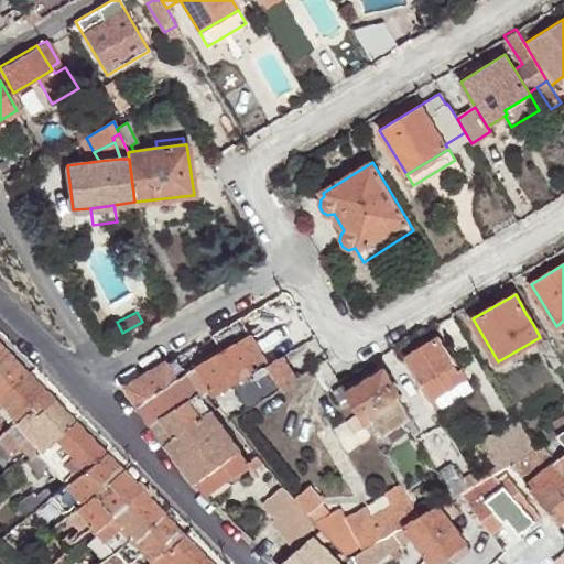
[(537,320),(531,312),(527,315),(532,323),(537,320)]
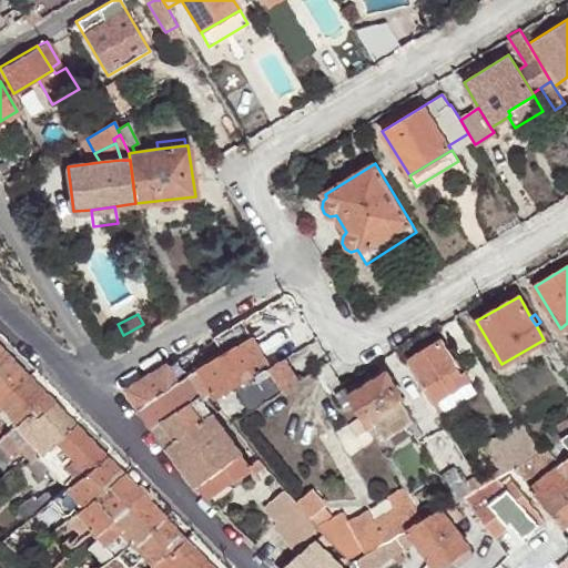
[(286,356),(310,343),(304,334),(281,347),(286,356)]
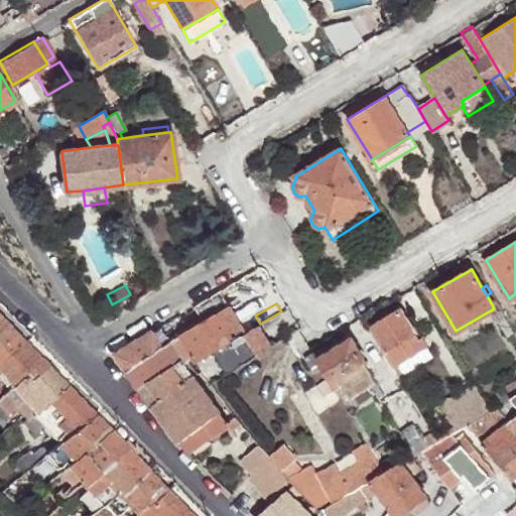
[(178,333),(179,335),(196,356),(197,355),(201,360),(216,350),(245,333),(229,304),(178,333)]
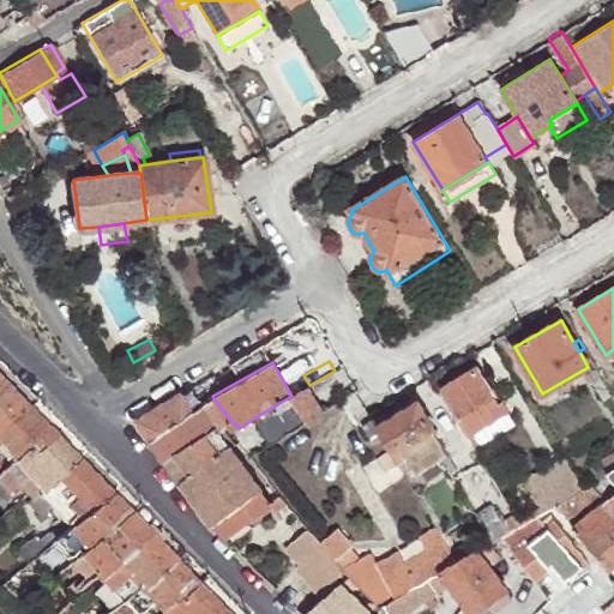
[(612,395),(596,368),(587,373),(602,399),(612,395)]
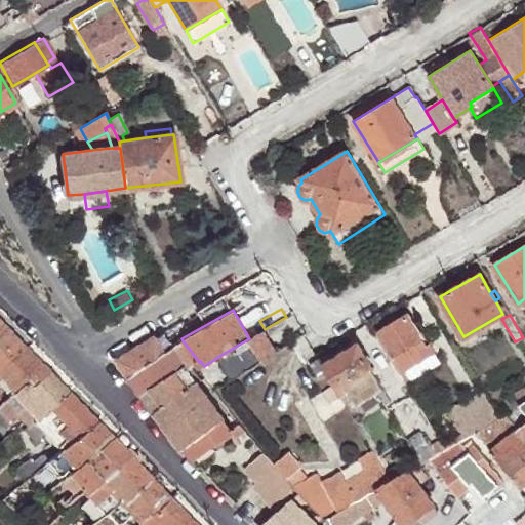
[(380,331),(400,361),(416,352),(425,347),(413,327),(406,316),(380,331)]
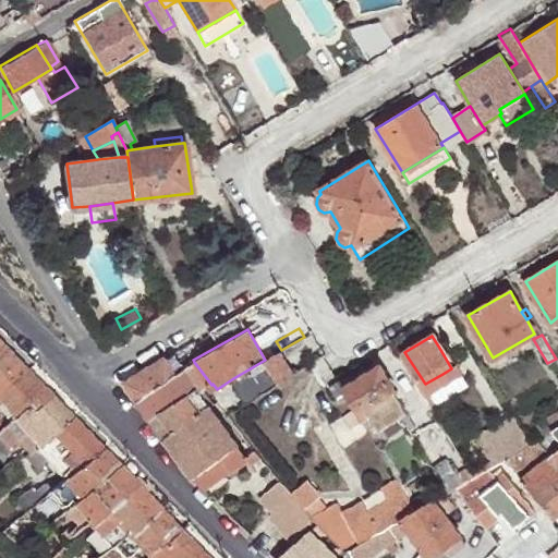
[(0,342),(0,377),(19,362),(0,342)]
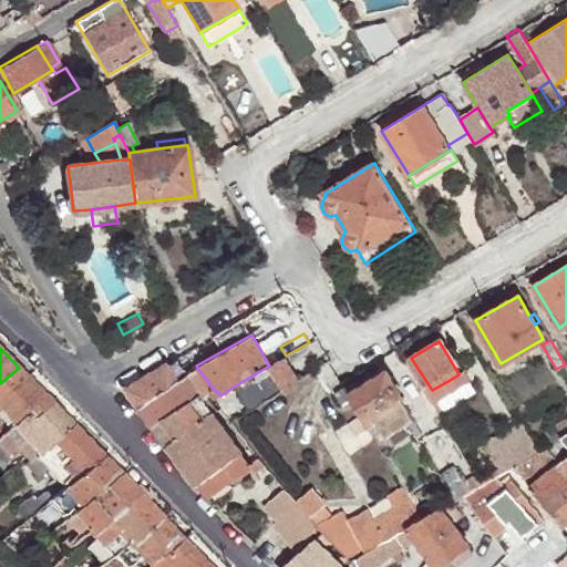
[(451,351),(446,353),(459,374),(464,371),(451,351)]
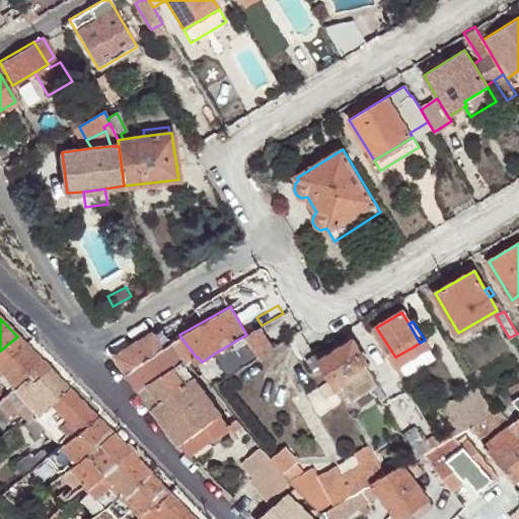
[(162,327),(118,355),(141,389),(184,362),(186,365),(197,358),(180,337),(172,342),(160,350),(158,346),(169,339),(162,327)]
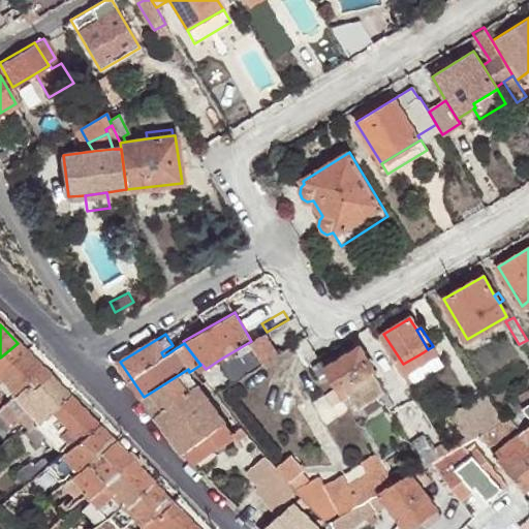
[(235,381),(278,354),(265,334),(251,341),(221,359),(235,381)]
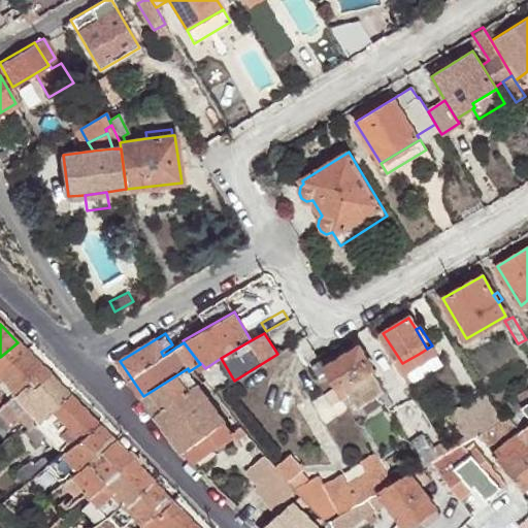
[(0,372),(27,351),(18,342),(0,357),(0,372)]
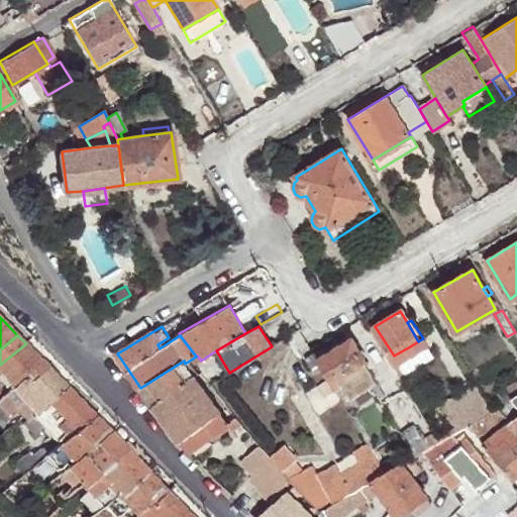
[(352,340),(320,360),(348,410),(359,403),(354,394),(349,398),(338,380),(367,364),(352,340)]
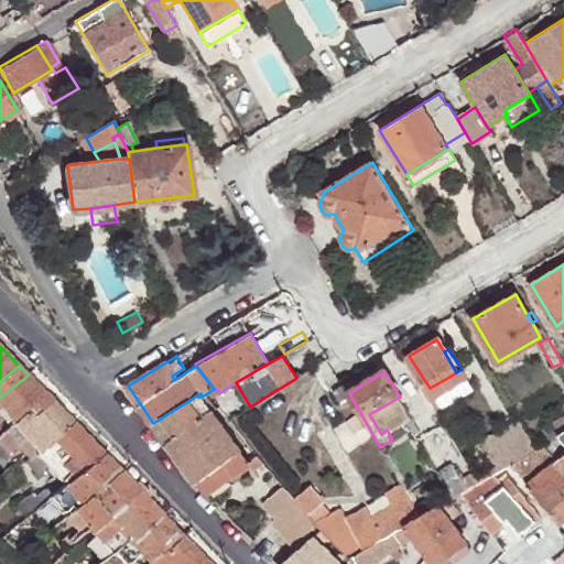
[(45,390),(29,375),(0,398),(0,399),(14,415),(26,405),(45,390)]
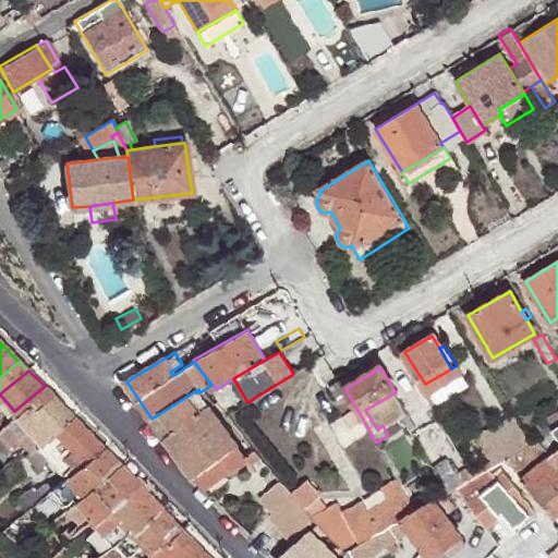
[(443,374),(425,384),(429,395),(448,384),(443,374)]
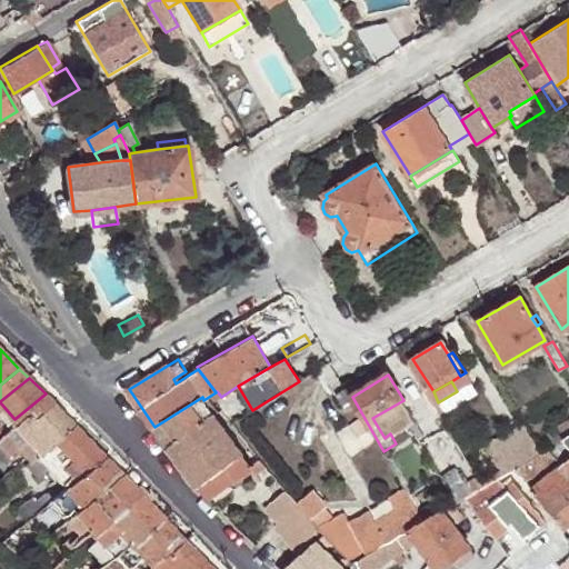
[(50,398),(46,393),(27,409),(31,412),(50,398)]
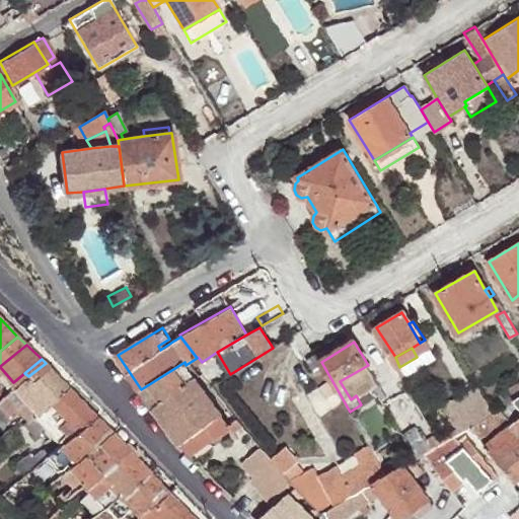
[(184,362),(141,389),(154,408),(195,378),(193,375),(186,365),(184,362)]
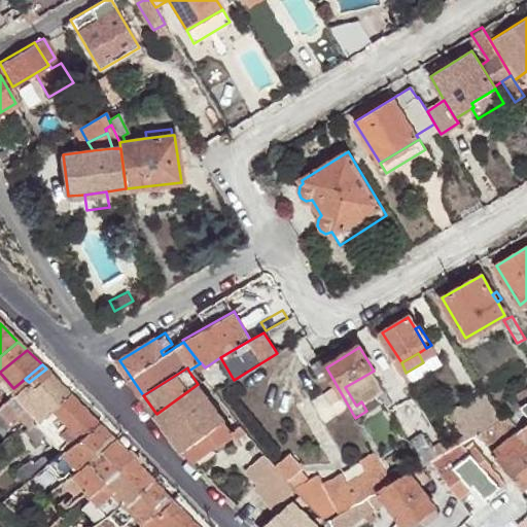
[(50,372),(46,369),(29,382),(33,387),(50,372)]
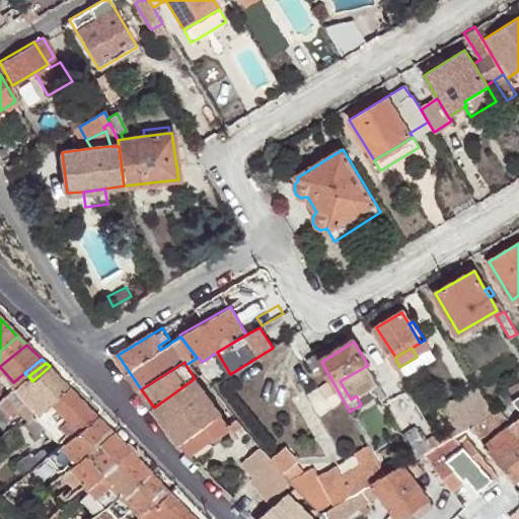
[(378,382),(368,365),(340,381),(351,399),(356,395),(378,382)]
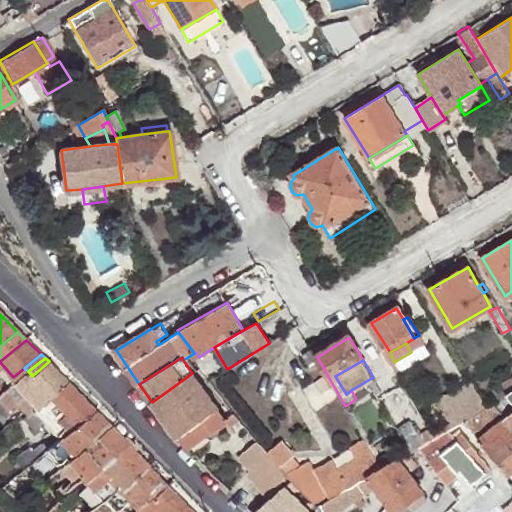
[(70,381),(49,361),(32,376),(53,395),(70,381)]
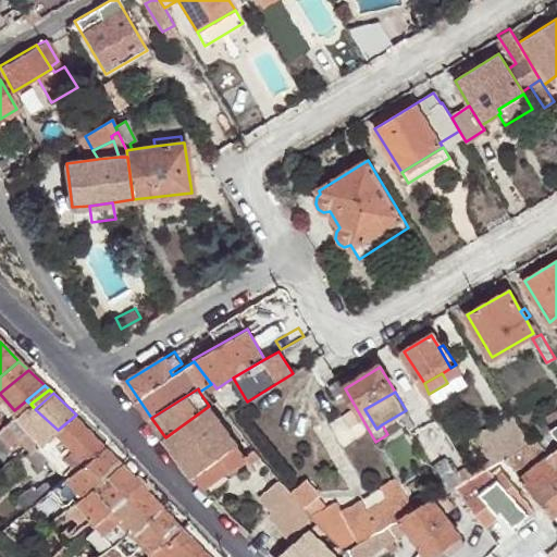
[(35,409),(31,404),(16,416),(38,437),(44,434),(48,438),(49,440),(58,430),(35,409)]
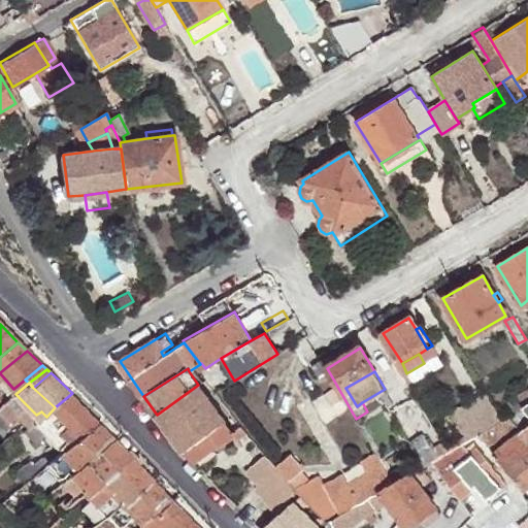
[(198,385),(157,415),(184,452),(211,432),(225,422),(217,409),(212,403),(198,385)]
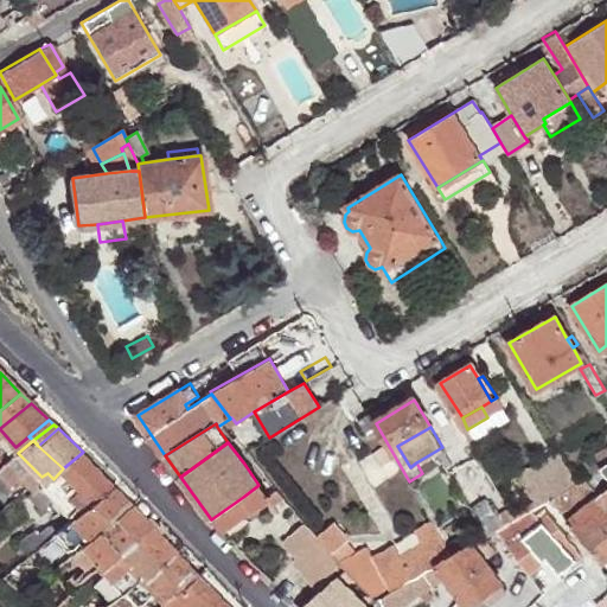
[(606,446),(593,457),(600,468),(606,464),(606,446)]
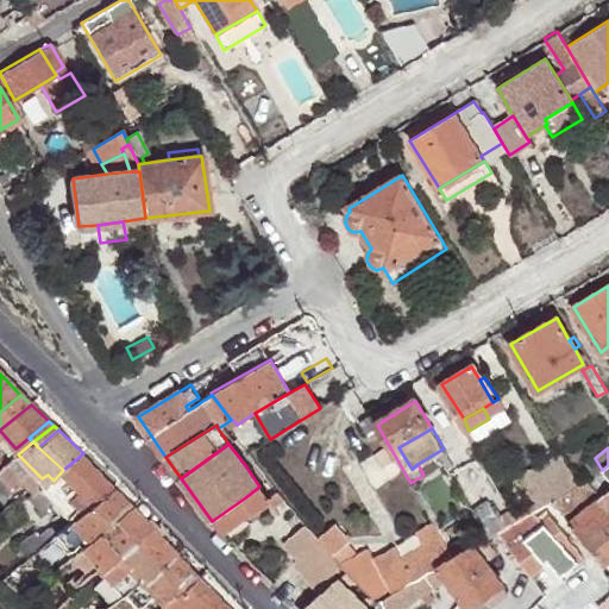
[(115,489),(83,453),(63,470),(54,481),(52,479),(44,487),(73,523),(115,489)]
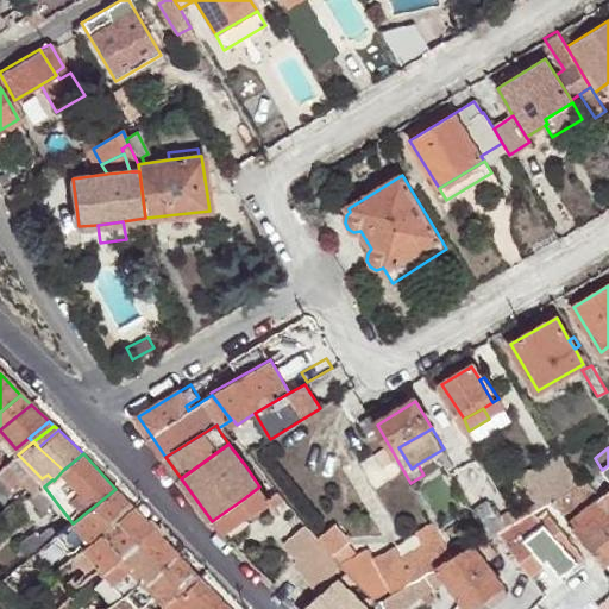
[(519,477),(537,508),(550,501),(558,496),(571,488),(578,484),(573,478),(559,453),(519,477)]
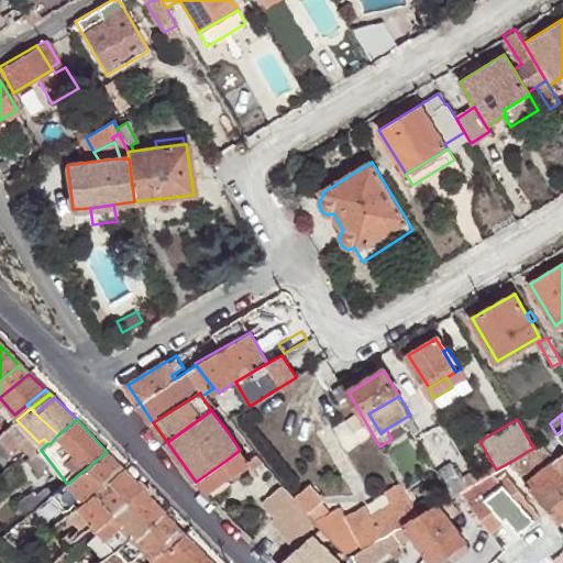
[(13,423),(1,433),(10,444),(22,433),(13,423)]
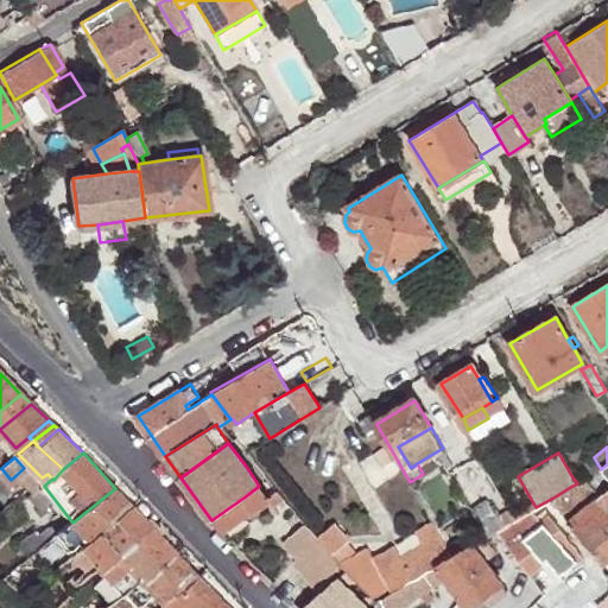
[(249,461),(245,464),(249,472),(254,468),(249,461)]
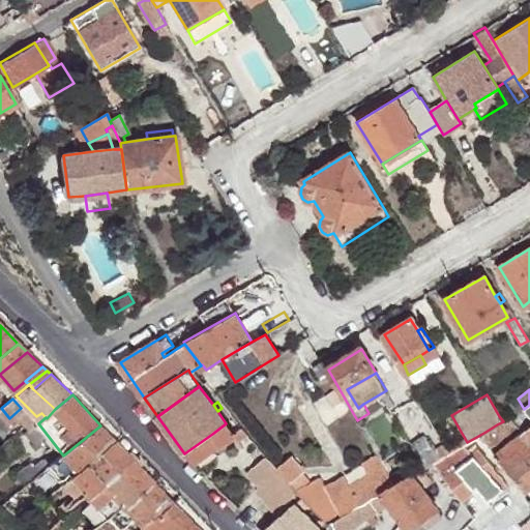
[(503,421),(497,424),(486,432),(478,436),(489,447),(519,429),(510,417),(503,421)]
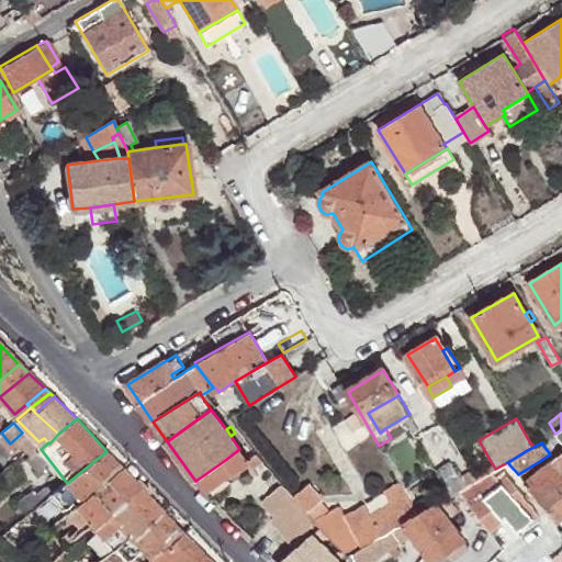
[(239,449),(225,460),(234,471),(248,461),(239,449)]
